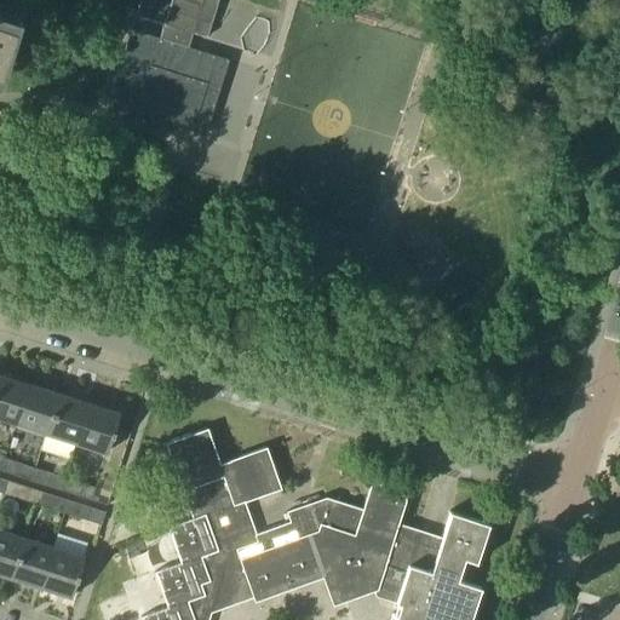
[(229,59),(228,59),(187,46),(191,33),(206,38),(217,0),(139,0),(135,15),(162,23),(159,38),(131,29),(104,112),(104,113),(161,131),(164,122),(205,136),(229,59)]
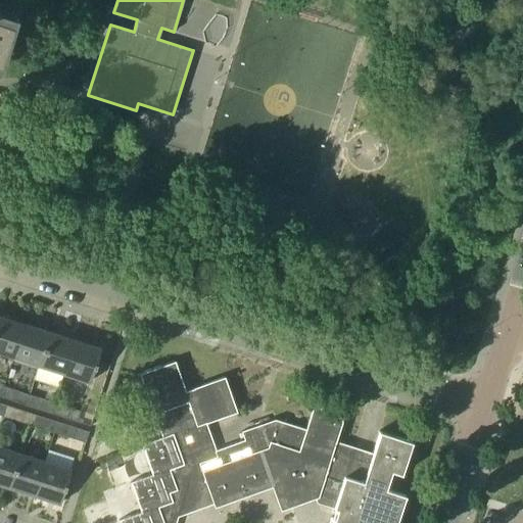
[(0,48),(12,10),(11,9),(10,11),(10,13),(0,9),(0,48)]
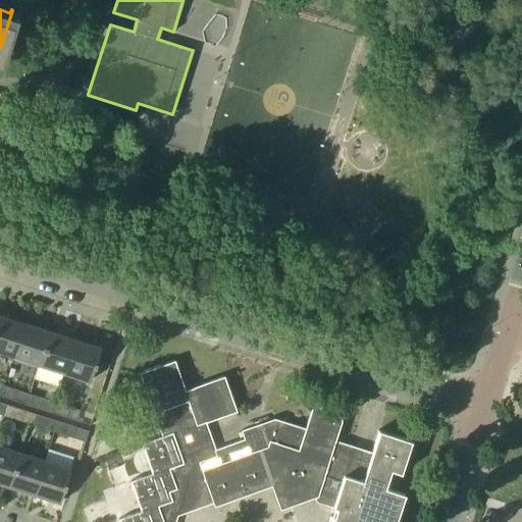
[(0,353),(12,357),(22,323),(0,315),(0,353)]
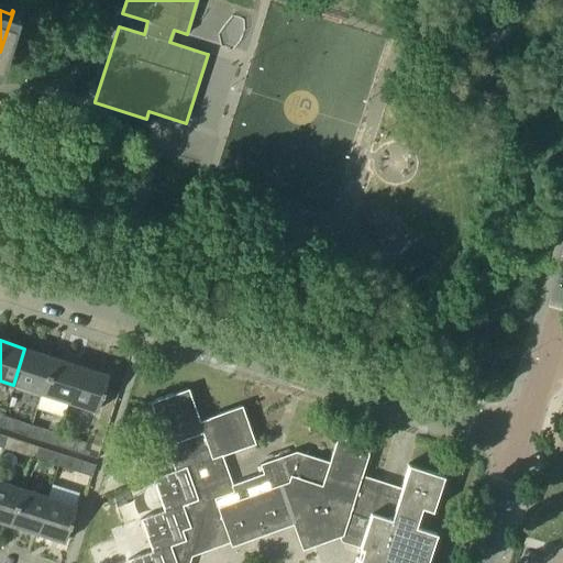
[(41,394),(52,357),(24,349),(13,385),(41,394)]
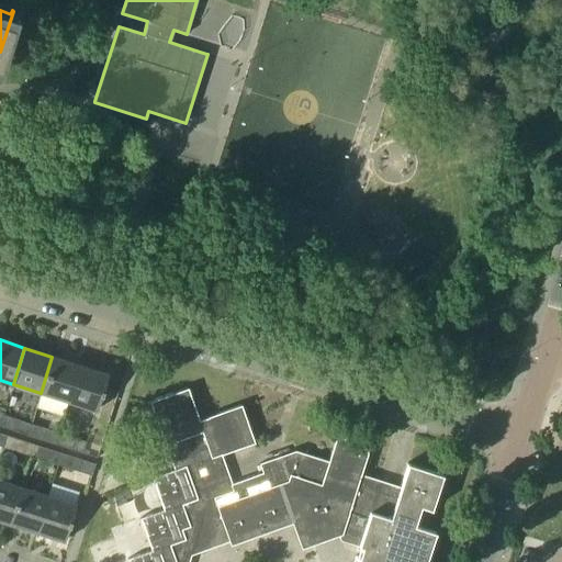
[(52,357),(41,393),(67,402),(79,364),(52,357)]
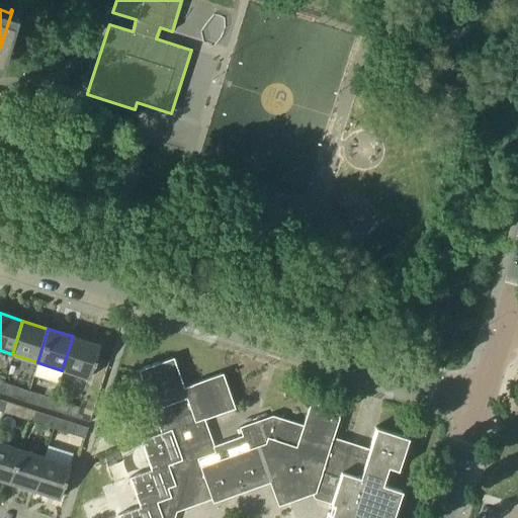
[(62,370),(88,378),(99,345),(73,336),(62,370)]
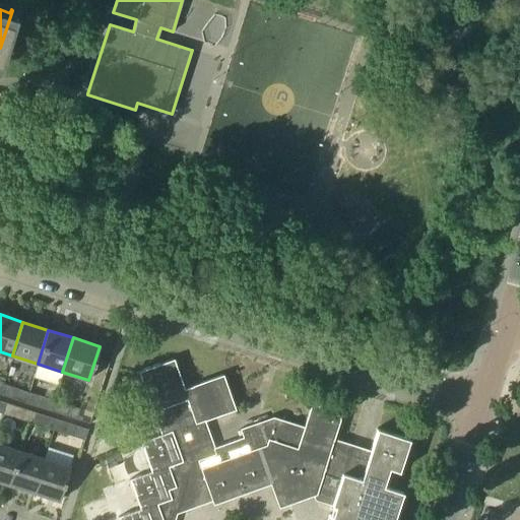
[(119,519),(175,519),(177,514),(212,501),(213,507),(215,506),(214,504),(270,484),(271,486),(279,510),(280,510),(280,508),(308,498),(308,500),(314,497),(315,501),(336,507),(333,516),(328,515),(328,516),(329,517),(328,519),(394,519),(403,493),(383,486),(388,468),(399,472),(409,440),(377,429),(369,453),(352,448),(349,447),(333,442),(338,426),(339,420),(340,419),(340,417),(339,417),(339,416),(338,415),(337,414),(336,414),(312,403),(308,416),(304,428),(273,417),(240,430),(243,438),(224,445),(226,450),(216,454),(214,448),(207,429),(205,420),(236,410),(223,375),(184,389),(174,360),(138,372),(153,411),(161,435),(140,442),(142,447),(151,472),(129,479),(140,510),(118,517),(119,519)]
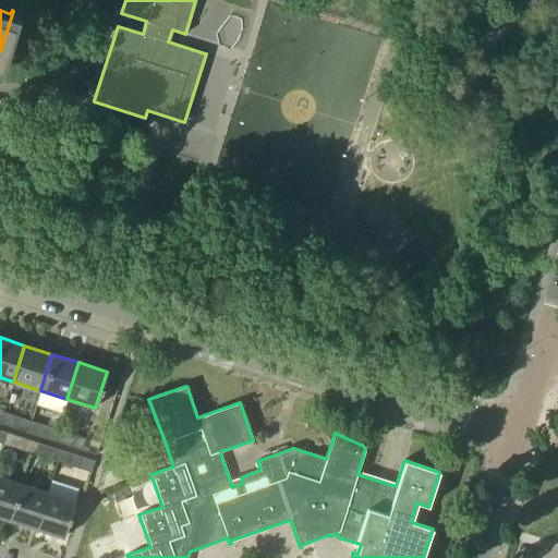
[(0,423),(26,433),(31,421),(3,412),(0,422),(0,423)]
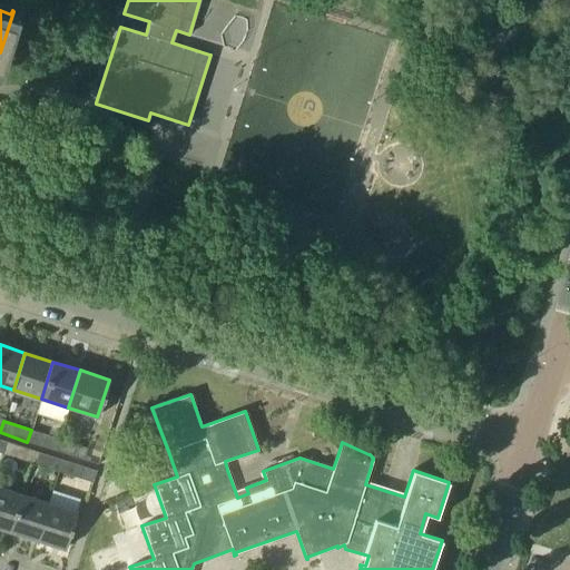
[(55,451),(58,439),(31,430),(27,442),(55,451)]
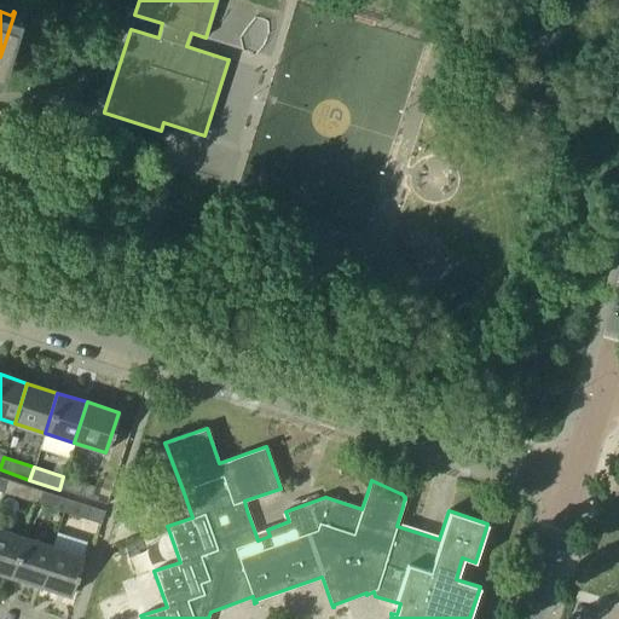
[(91,499),(94,487),(63,476),(59,490),(91,499)]
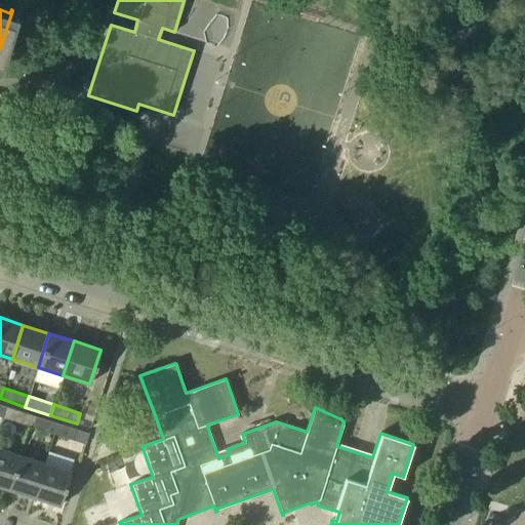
[(29,426),(32,415),(6,407),(2,417),(29,426)]
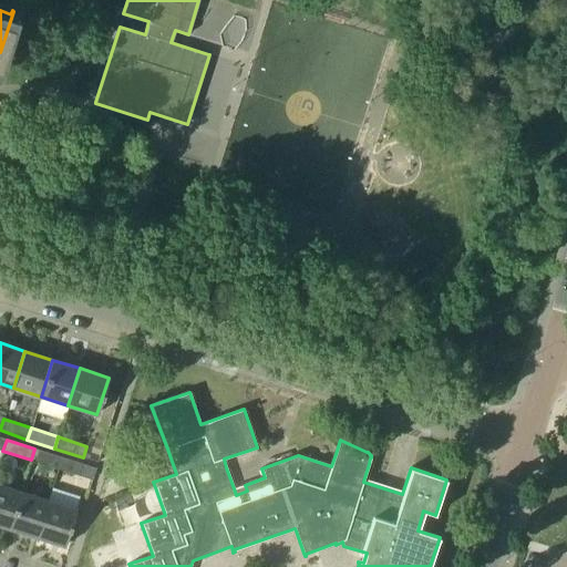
[(58,468),(62,457),(34,449),(31,460),(58,468)]
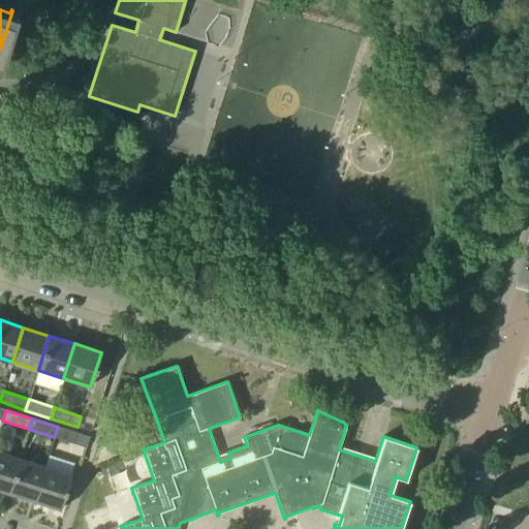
[(54,437),(86,447),(90,437),(58,427),(54,437)]
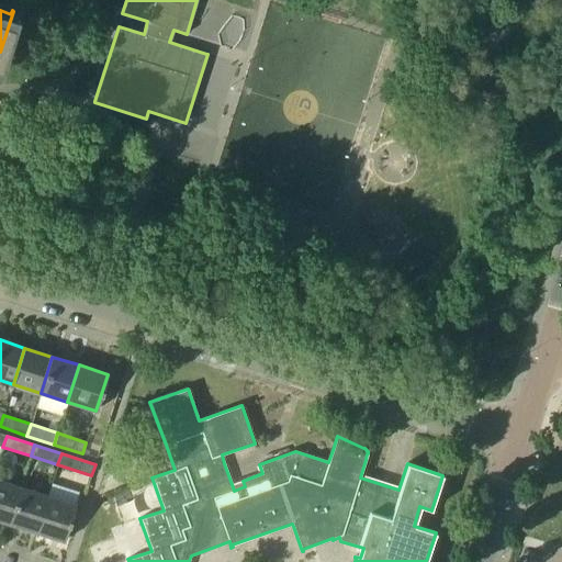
[(0,520),(8,524),(20,487),(0,480),(0,520)]
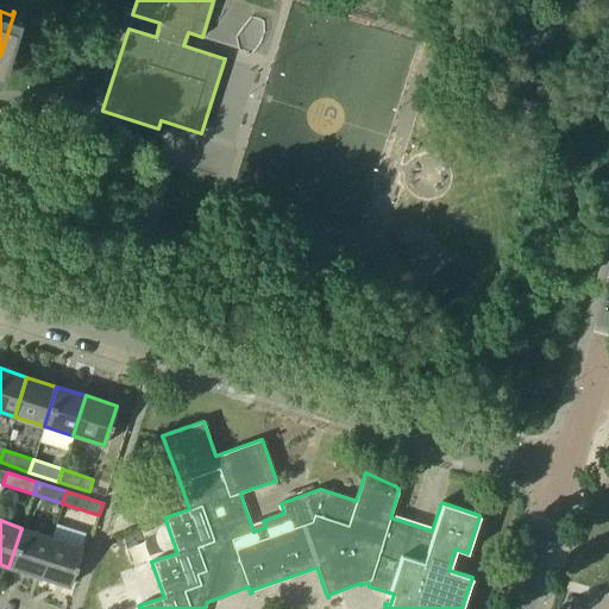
[(51,538),(49,537),(50,532),(26,523),(25,528),(22,528),(8,567),(38,577),(51,538)]
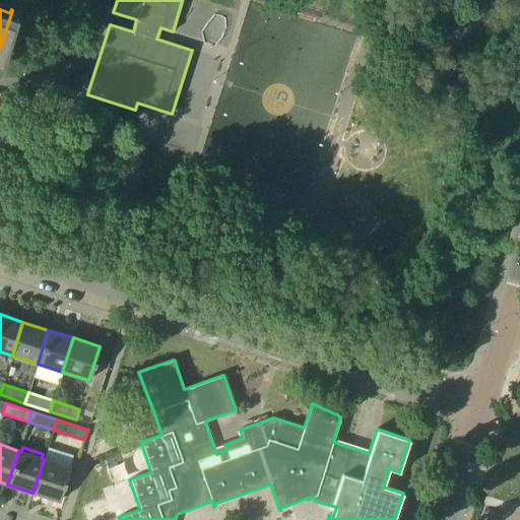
[(70,467),(44,459),(33,493),(59,501),(70,467)]
